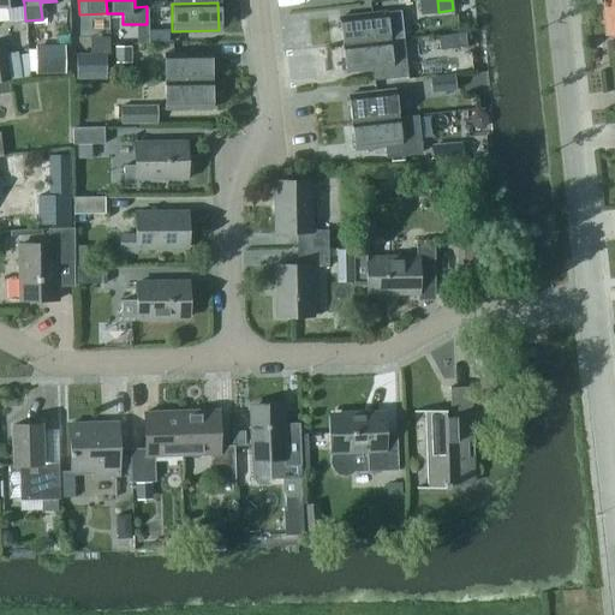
[(383,11),(338,16),(341,43),(387,39),(402,36),(399,9),(383,11)]
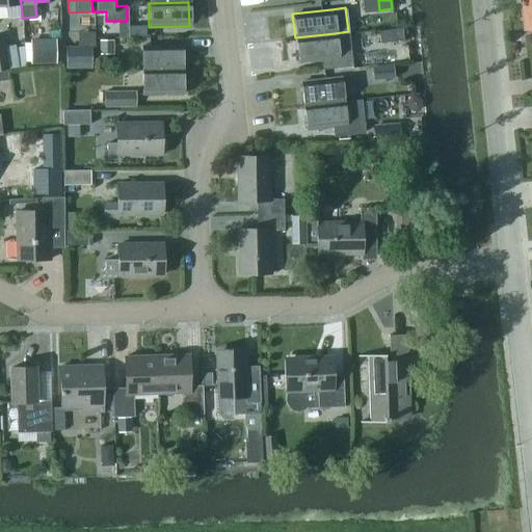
[(145,24),(129,25),(129,35),(145,35),(145,24)]
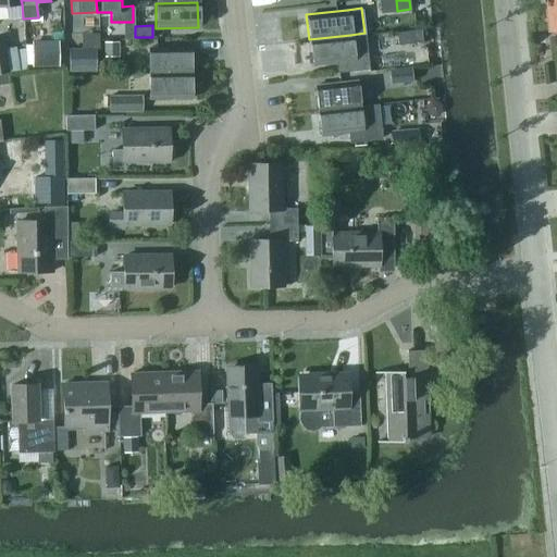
[(415,42),(422,42),(420,29),(409,31),(410,37),(415,42)]
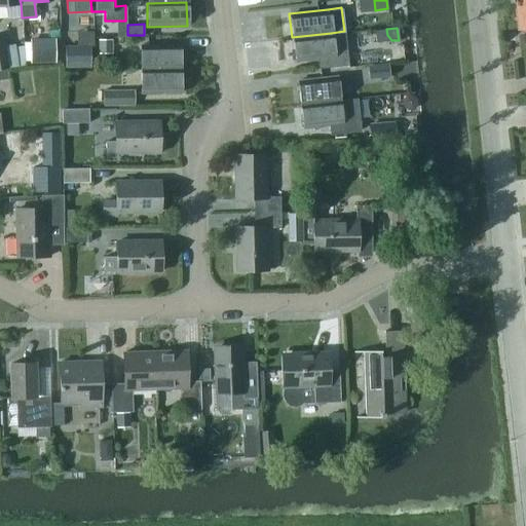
[(90,46),(92,46),(92,32),(76,32),(76,46),(90,46)]
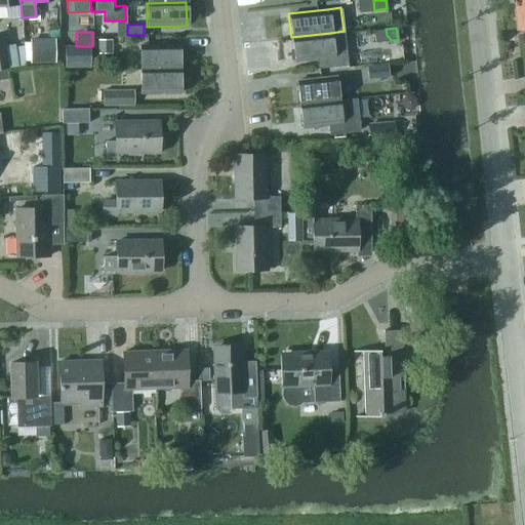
[(330,33),(291,37),(293,61),(333,56),(330,33)]
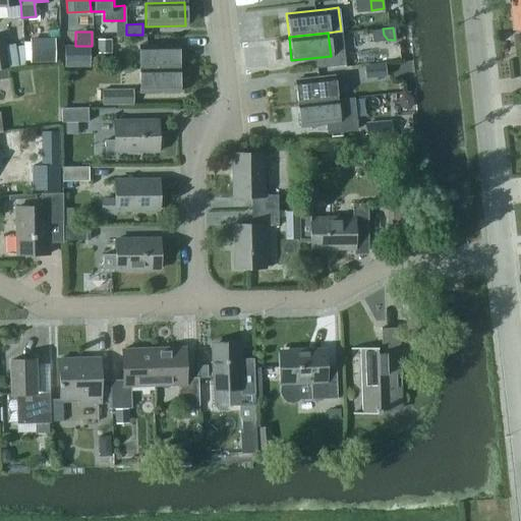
[(97,53),(110,53),(110,39),(97,39),(97,53)]
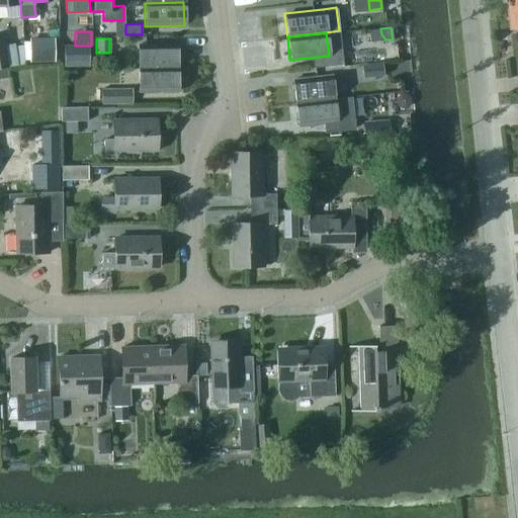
[(55,62),(54,41),(29,41),(29,62),(55,62)]
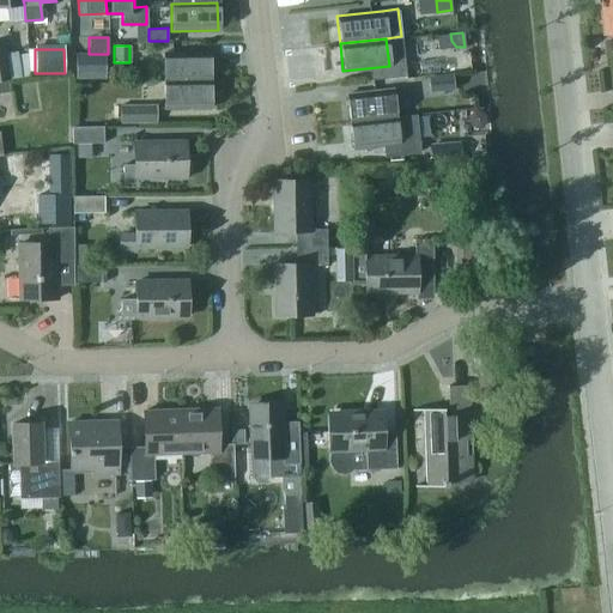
[(163,53),(163,80),(210,80),(208,53),(163,53)]
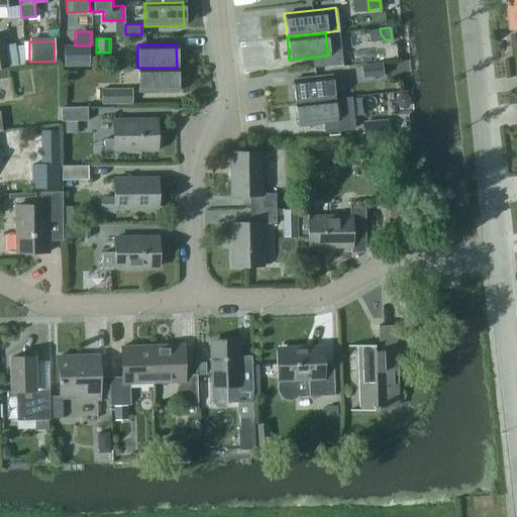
[(89,67),(89,45),(75,45),(64,45),(64,67),(89,67)]
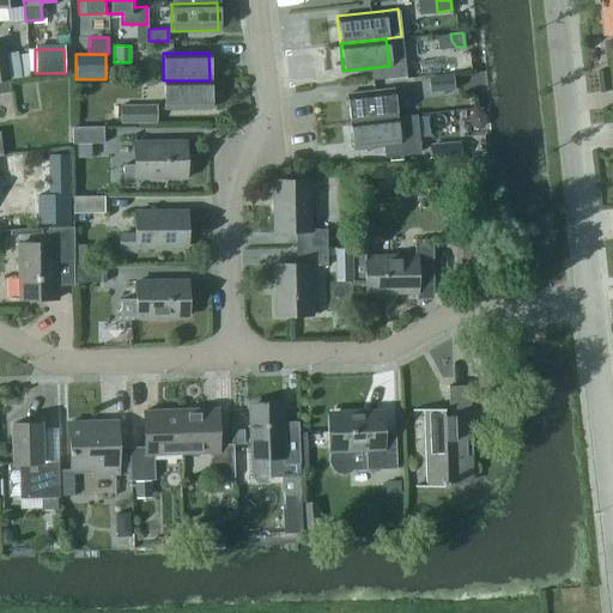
[(429,76),(430,92),(454,91),(453,73),(429,76)]
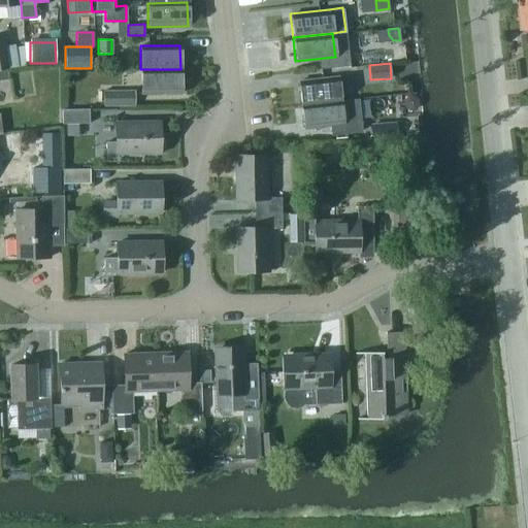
[(180,69),(140,69),(141,93),(180,93),(180,69)]
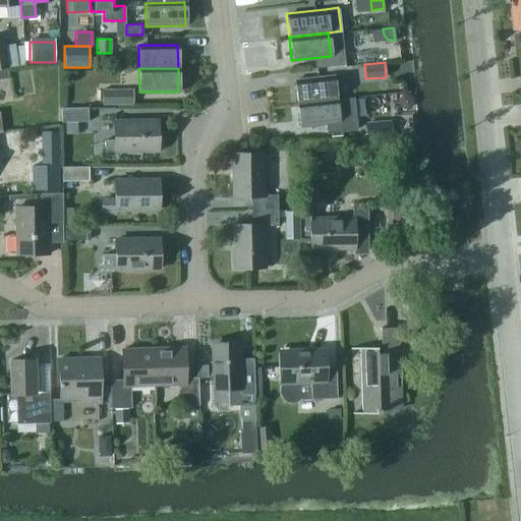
[(333,75),(293,79),(296,103),(335,99),(333,75)]
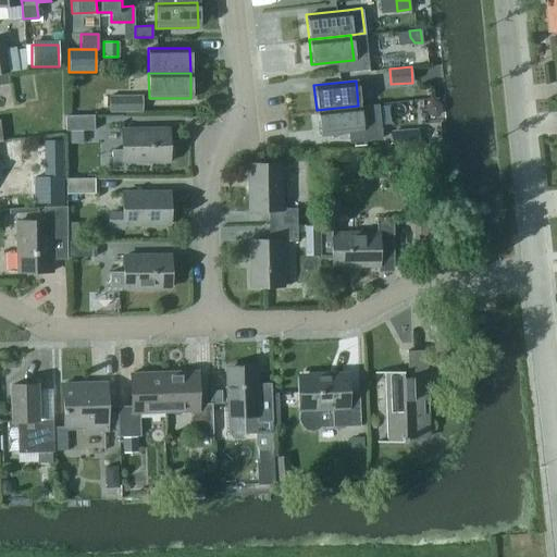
[(108,95),(109,112),(141,112),(141,95),(108,95)]
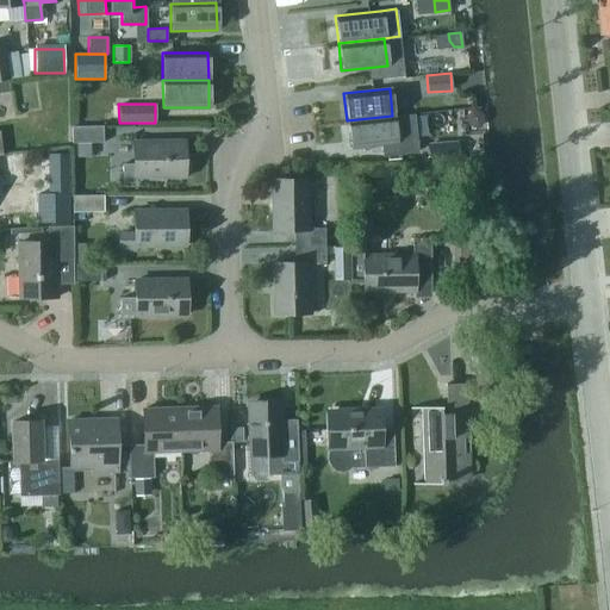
[(392,116),(347,120),(349,148),(380,144),(381,155),(416,151),(412,113),(392,116)]
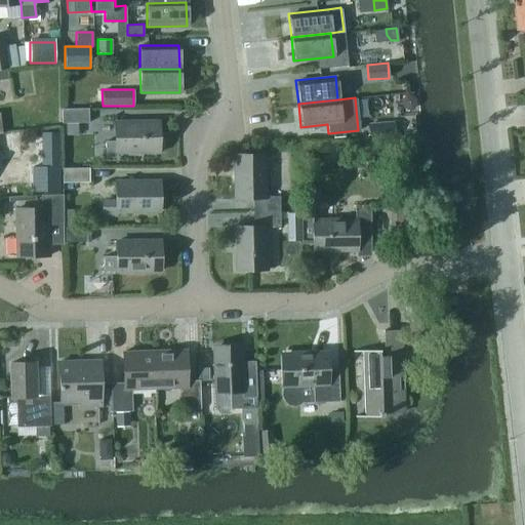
[(61,108),(62,123),(87,122),(87,107),(61,108)]
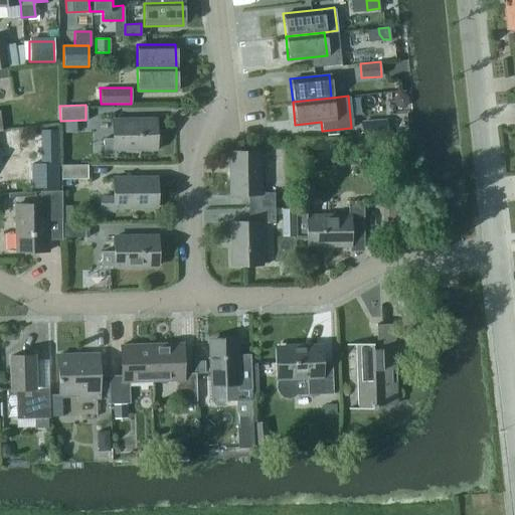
[(360,121),(362,137),(388,134),(386,118),(360,121)]
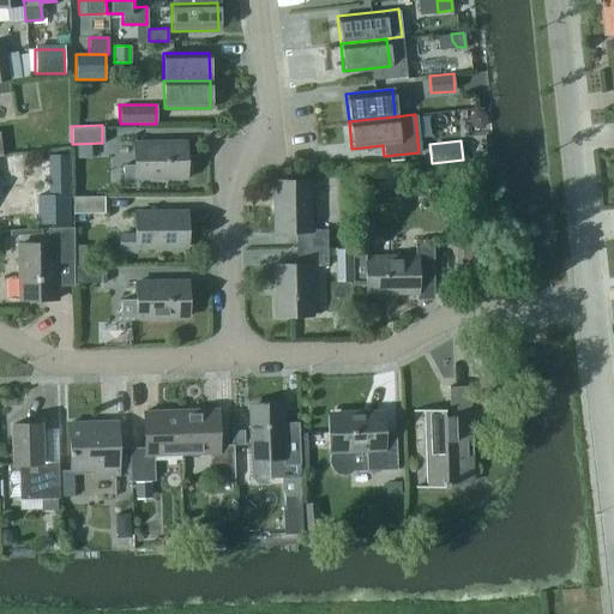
[(133,143),(134,164),(122,166),(124,184),(138,184),(138,179),(185,178),(184,142),(133,143)]
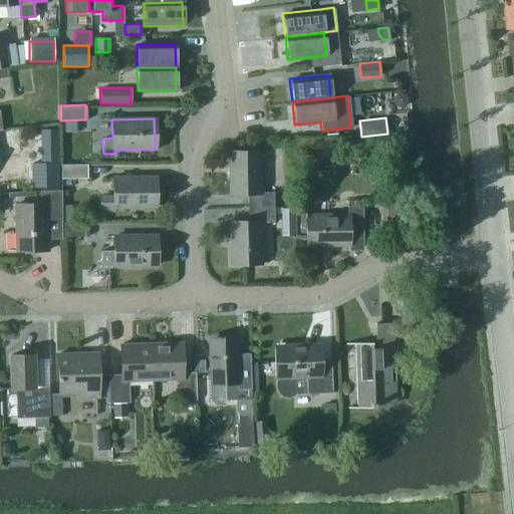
[(247,193),(247,206),(274,206),(273,191),(260,192),(260,151),(228,152),(229,193),(247,193)]
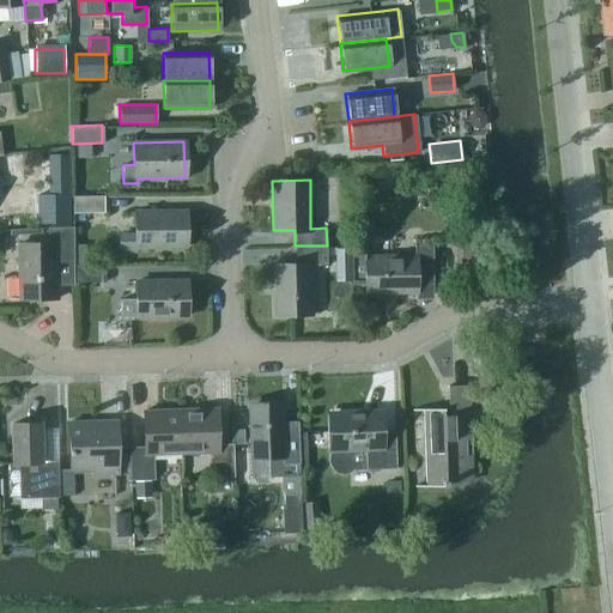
[(68,193),(49,193),(37,194),(37,223),(68,222),(68,193)]
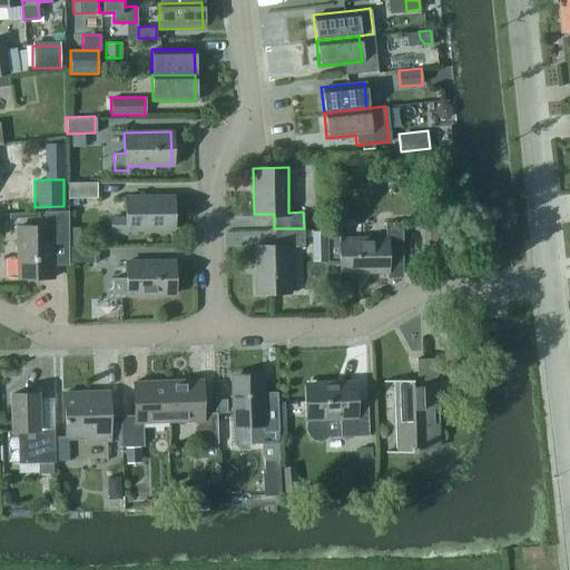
[(67,183),(68,197),(96,197),(96,183),(67,183)]
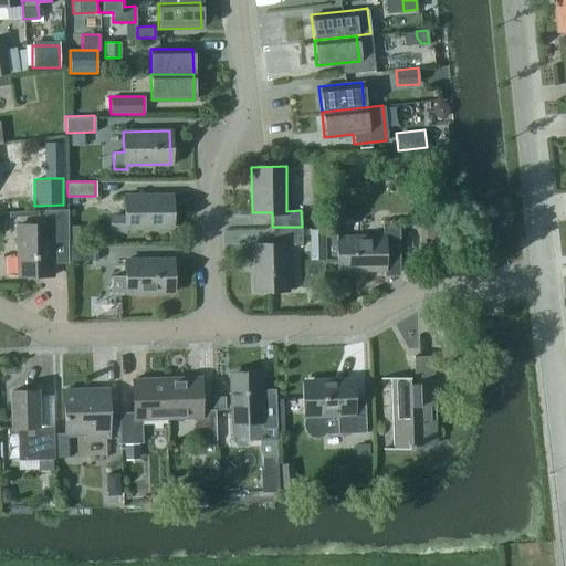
[(119,228),(171,228),(170,195),(124,196),(124,215),(109,215),(109,233),(121,233),(119,228)]
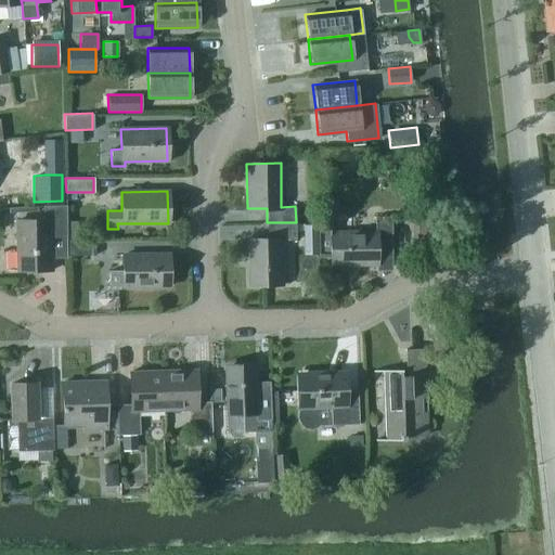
[(52,234),(66,234),(65,205),(43,206),(43,220),(16,221),(16,270),(52,269),(52,234)]
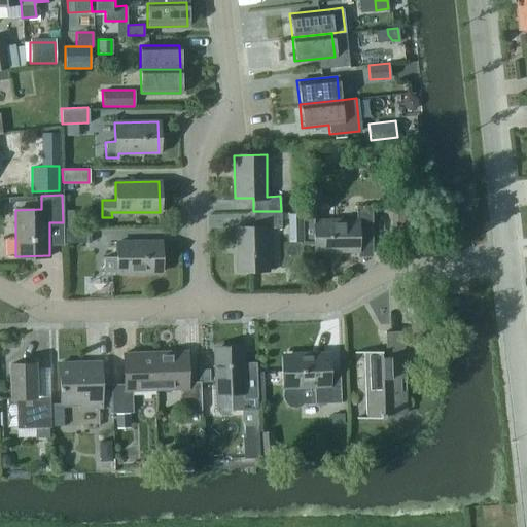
[(356,219),(313,220),(311,220),(311,218),(303,218),(304,241),(313,241),(314,251),(359,250),(358,233),(372,232),(371,206),(356,207),(356,219)]
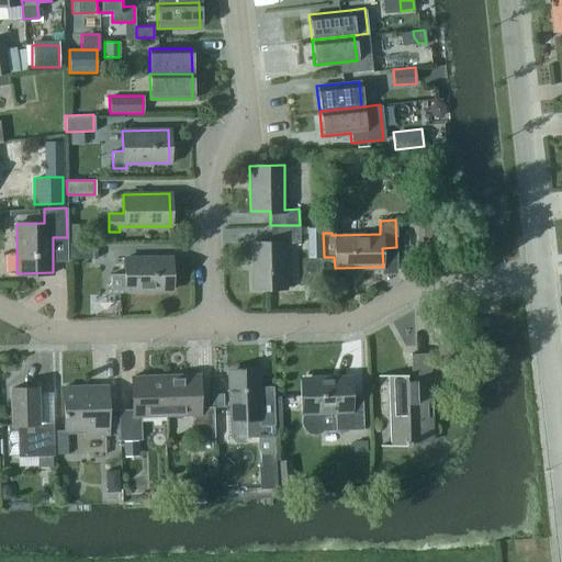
[(416,254),(440,254),(440,221),(416,221),(416,254)]
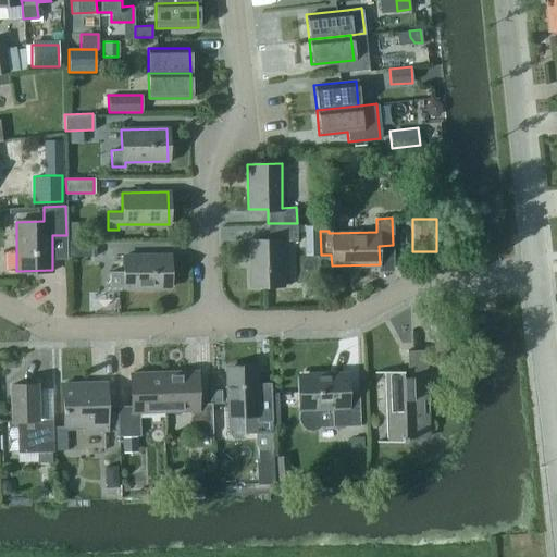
[(297,223),(268,223),(268,239),(248,239),(249,286),(284,285),(283,240),(297,240),(297,223)]
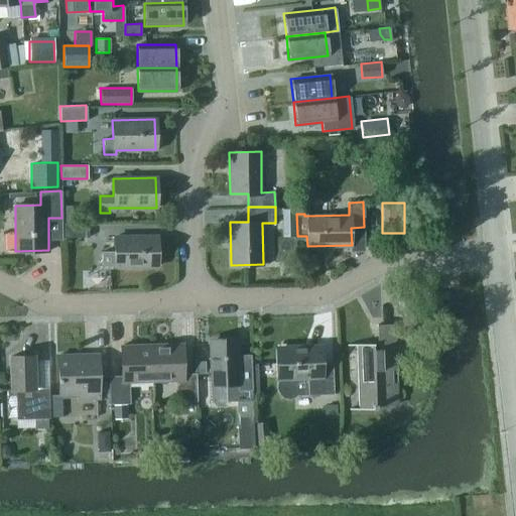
[(282,210),(282,224),(294,224),(294,210),(282,210)]
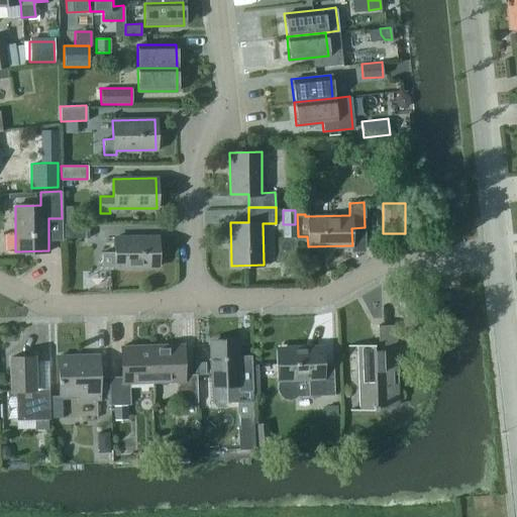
[(62,225),(63,237),(88,237),(87,224),(62,225)]
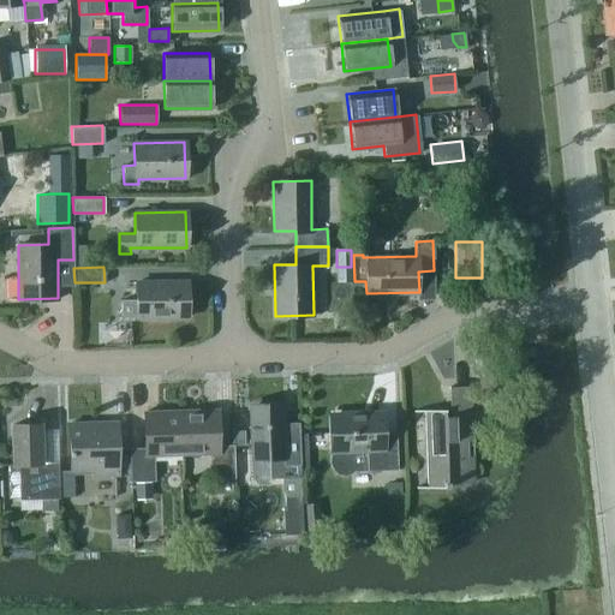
[(136,282),(136,299),(120,299),(121,318),(186,317),(186,281),(136,282)]
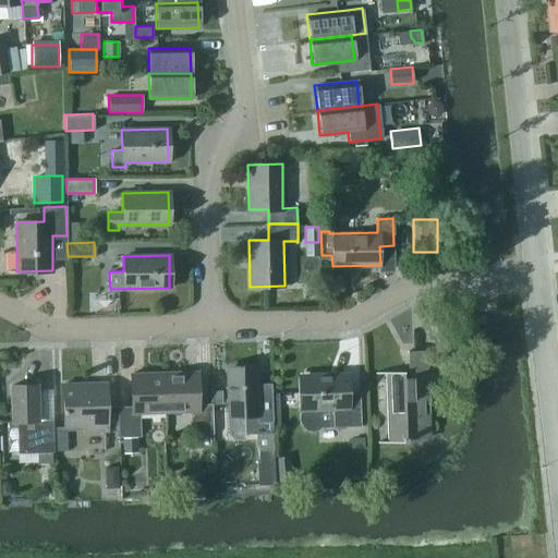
[(384,372),(386,443),(407,441),(407,438),(426,437),(425,398),(427,398),(426,350),(405,351),(407,371),(384,372)]
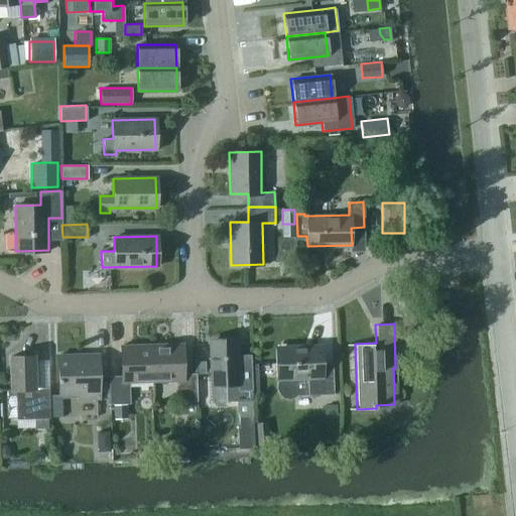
[(225,381),(226,399),(250,399),(249,367),(238,367),(238,341),(211,342),(212,382),(225,381)]
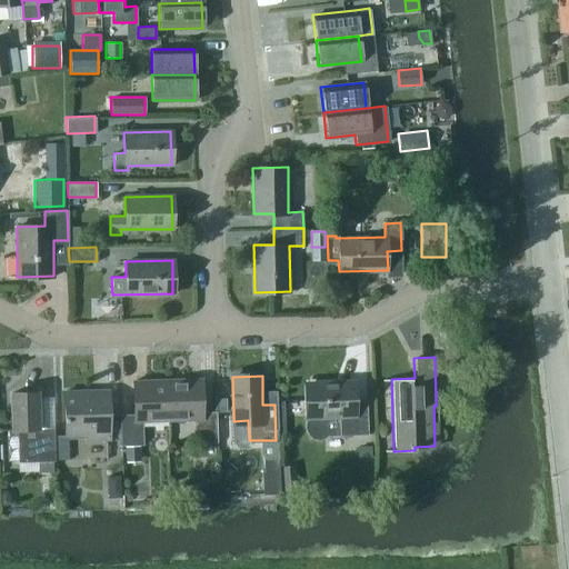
[(199,377),(168,378),(169,420),(192,419),(192,442),(215,441),(213,411),(200,411),(199,377)]
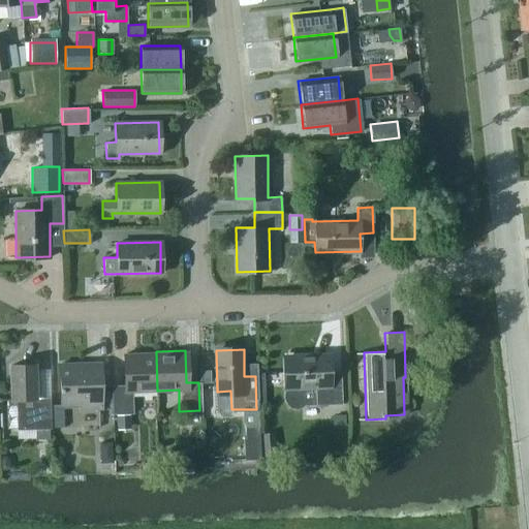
[(111,385),(112,414),(132,413),(131,392),(157,391),(156,351),(123,353),(124,384),(111,385)]
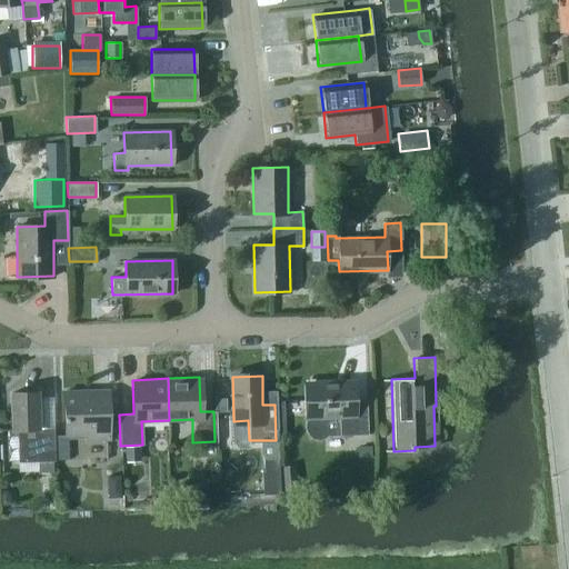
[(326,433),(338,432),(338,435),(366,435),(365,400),(349,400),(349,381),(306,382),(307,415),(309,415),(309,417),(306,420),(306,427),(309,433),(312,436),(317,438),(321,437),(326,433)]
